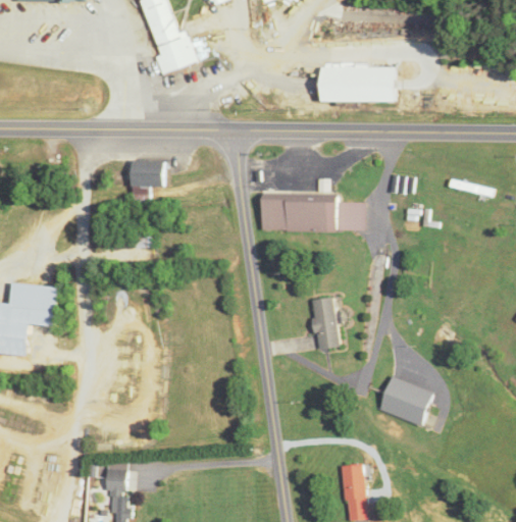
[(160,73),(190,64),(168,0),(138,0),(160,73)]
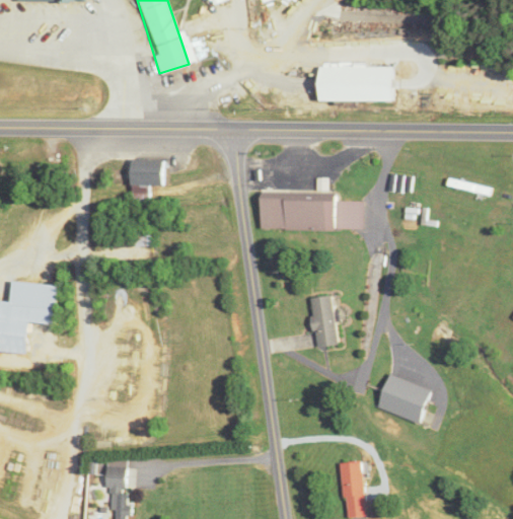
[(393,66),(317,65),(317,100),(393,100),(393,66)]
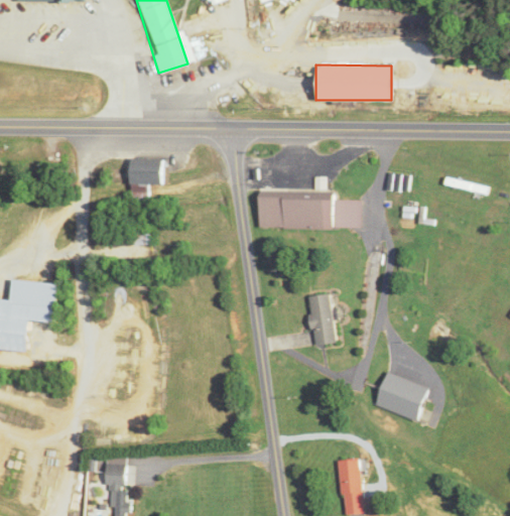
[(128,158),(128,200),(144,200),(144,184),(163,184),(163,158),(128,158)]
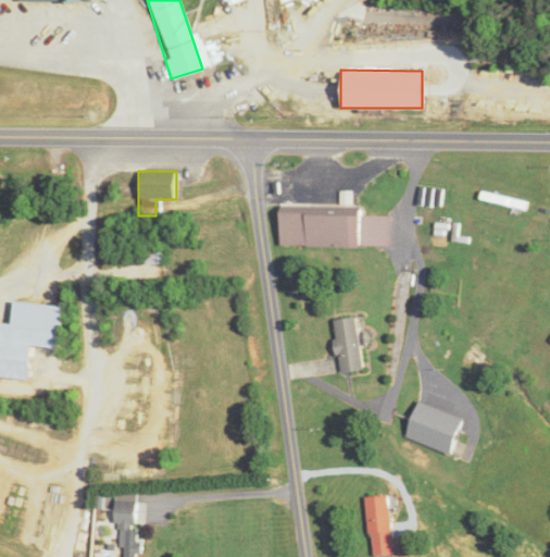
[(411,205),(434,207),(435,189),(413,188),(411,205)]
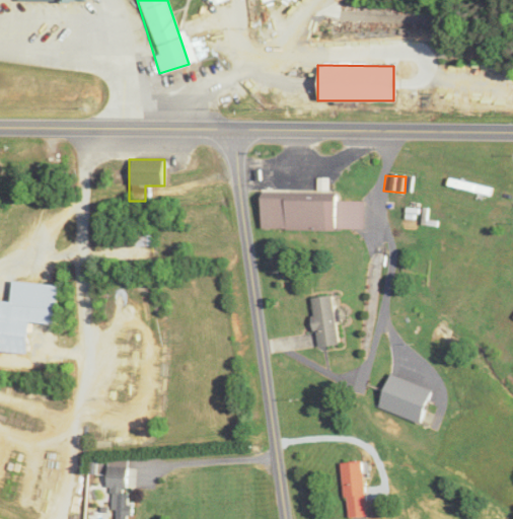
[(361,230),(361,201),(339,201),(340,193),(259,192),(258,229),(361,230)]
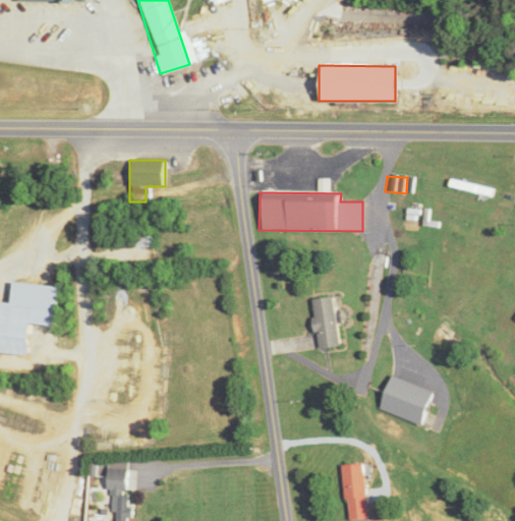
[(58,285),(11,282),(9,303),(0,302),(0,352),(31,355),(33,324),(56,326),(58,285)]
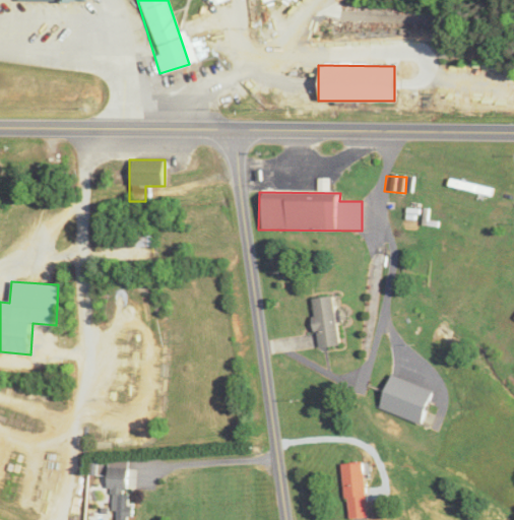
[(316,348),(339,346),(336,297),(312,299),(316,348)]
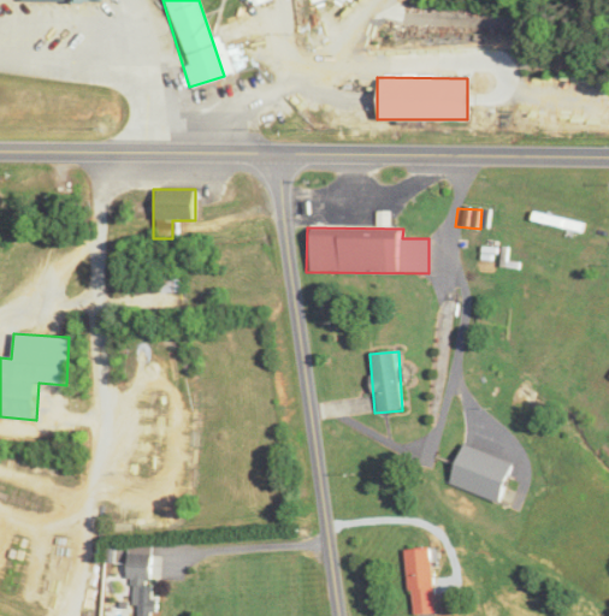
[(514,462),(457,444),(444,486),(500,504),(514,462)]
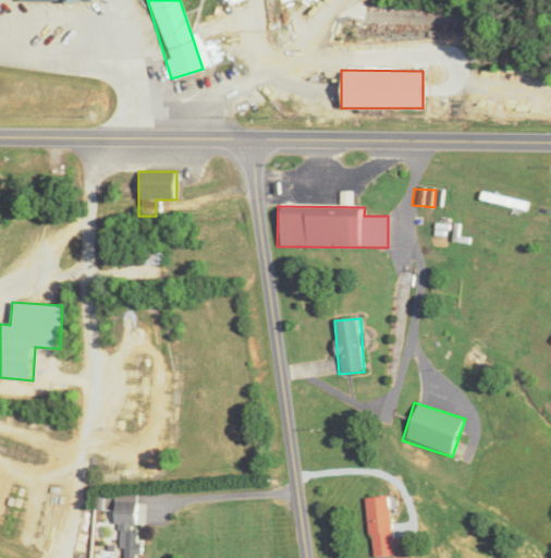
[(366,498),(369,557),(393,556),(390,497),(366,498)]
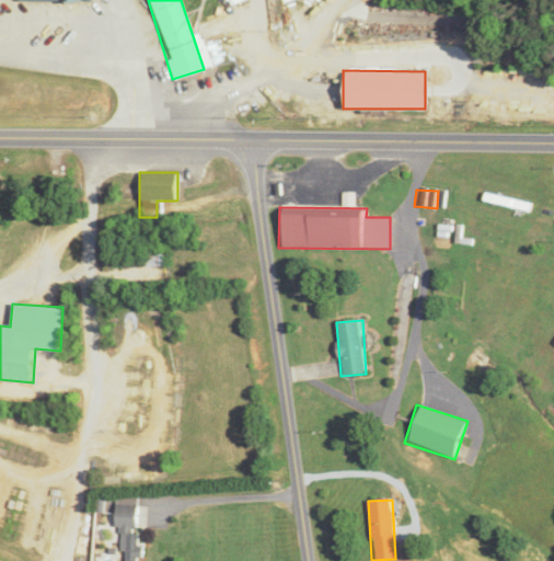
[(111,505),(111,529),(118,529),(116,560),(134,560),(136,505),(111,505)]
